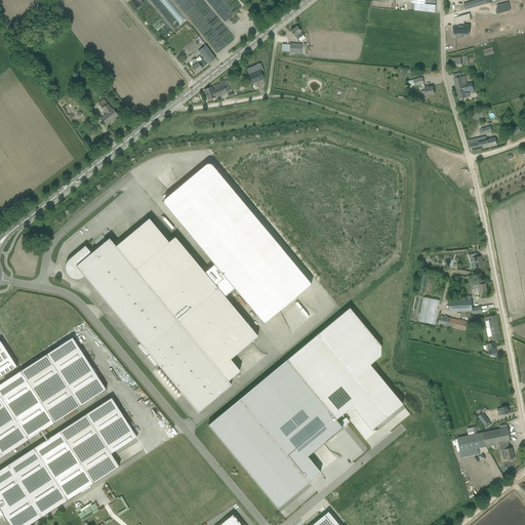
[(411,0),(411,3),(415,3),(414,10),(430,12),(435,12),(436,5),(436,1),(431,0),(430,0),(429,0),(428,0),(411,0)]
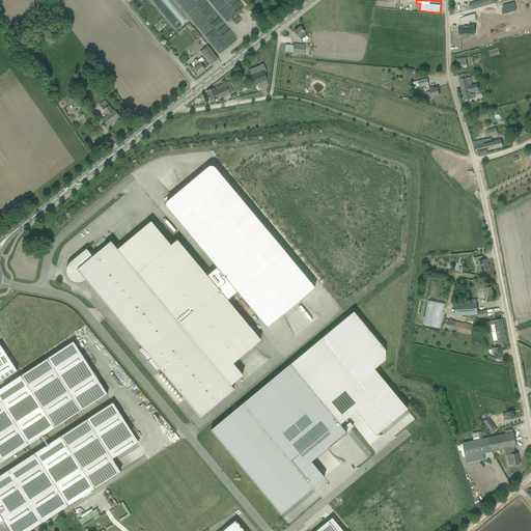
[(504,1),(503,0),(482,0),(469,4),(471,10),(504,1)]
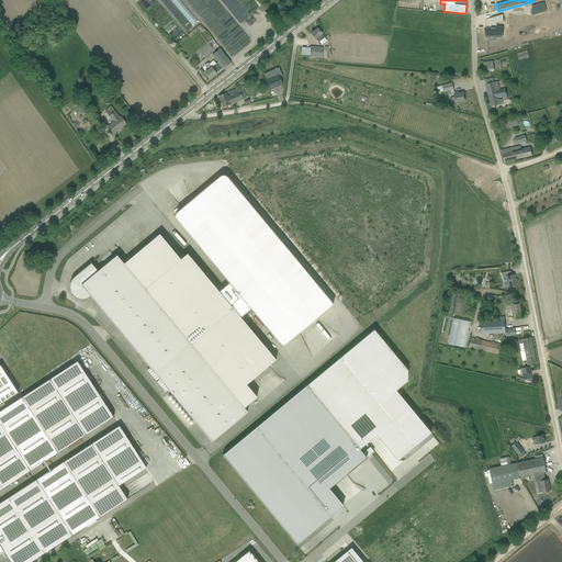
[(529,12),(530,17),(544,12),(542,3),(530,7),(531,11),(529,12)]
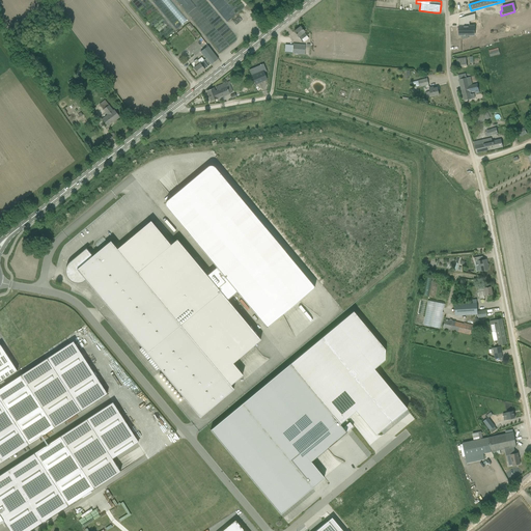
[(459,27),(459,31),(459,35),(475,35),(475,26),(470,26),(470,22),(475,20),(475,14),(466,17),(466,27),(459,27)]
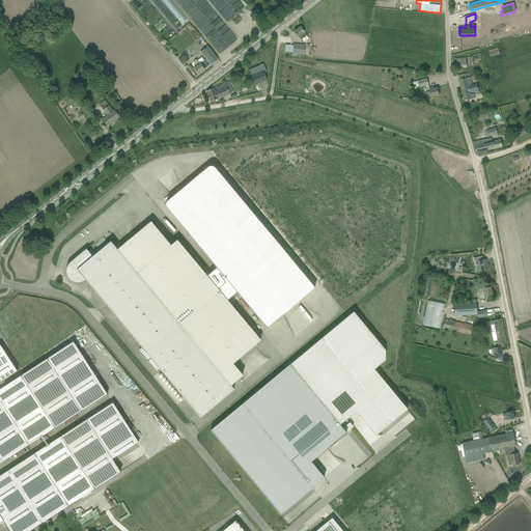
[(305,32),(303,31),(300,27),(294,32),(301,40),(302,39),(303,42),(305,42),(309,38),(307,36),(304,33),(305,32)]
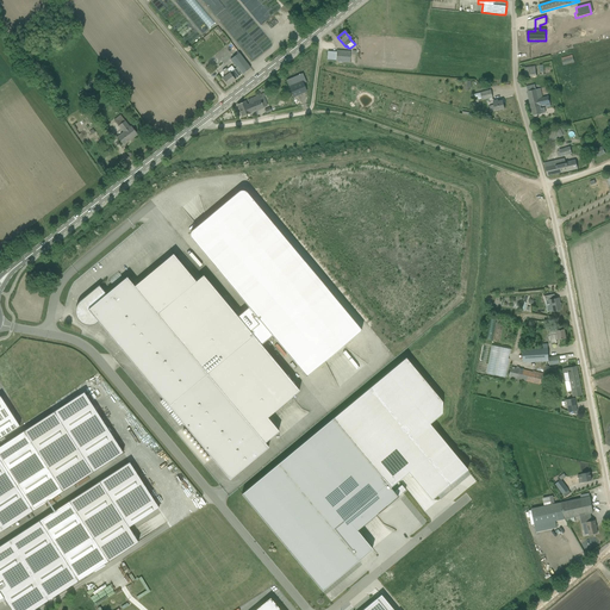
[(350,51),(336,50),(336,62),(350,63),(350,51)]
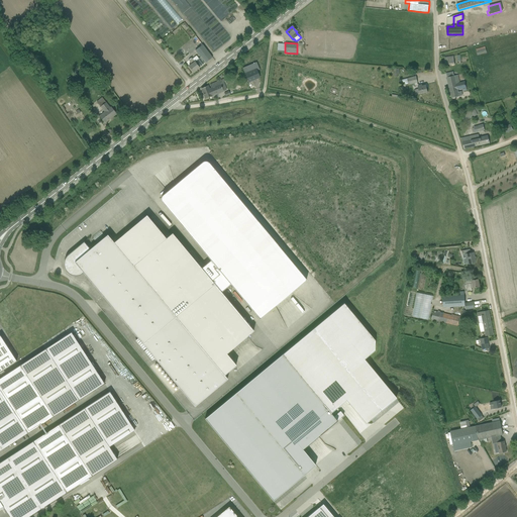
[(195,50),(201,58),(202,60),(205,63),(205,64),(212,58),(203,44),(195,50)]
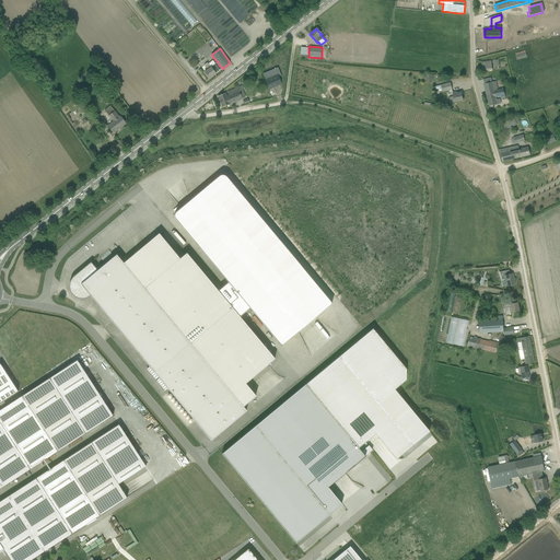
[(222,68),(219,65),(218,62),(211,67),(208,62),(203,66),(208,70),(205,72),(209,79),(216,73),(222,68)]
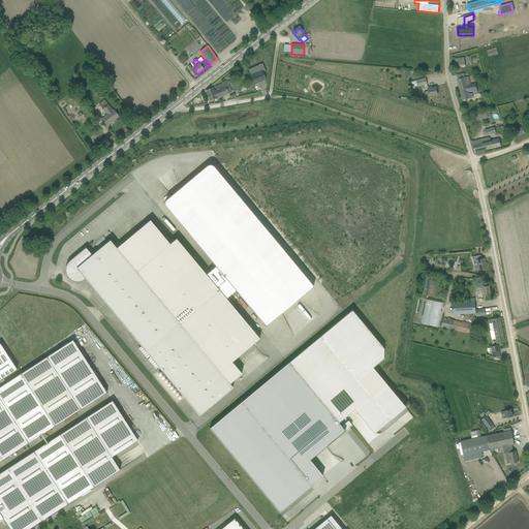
[(251,75),(254,85),(266,80),(262,71),(251,75)]
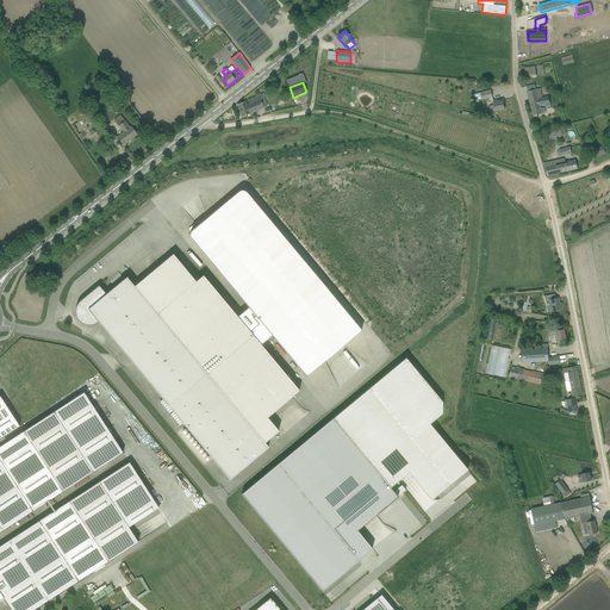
[(541,88),(536,89),(528,92),(533,116),(542,113),(541,106),(545,105),(546,109),(551,107),(548,97),(543,98),(541,89),(541,88)]
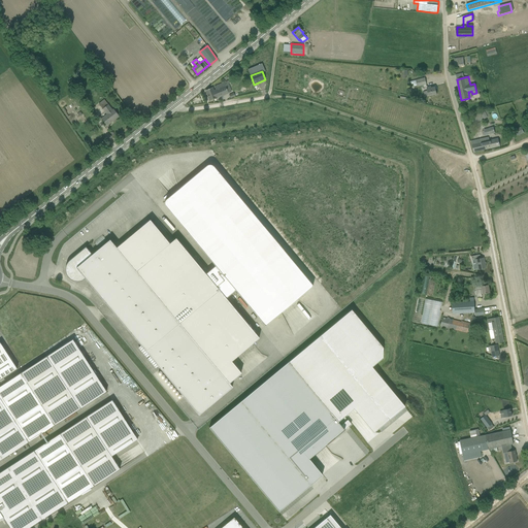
[(425,78),(416,80),(410,81),(411,85),(414,85),(414,87),(418,86),(418,87),(426,85),(425,78)]
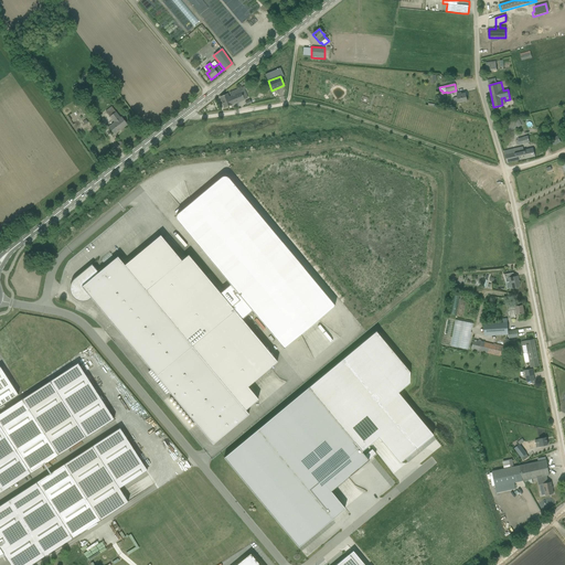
[(244,99),(248,98),(244,89),(246,89),(245,86),(244,86),(230,93),(231,96),(228,97),(227,94),(220,97),(224,108),(232,105),(244,99)]
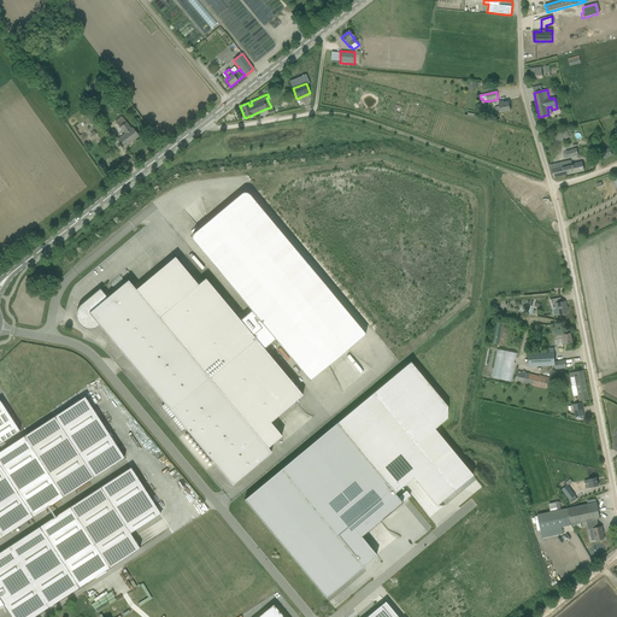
[(499,106),(495,107),(497,112),(501,111),(501,112),(510,110),(509,103),(504,103),(504,101),(499,103),(499,106)]
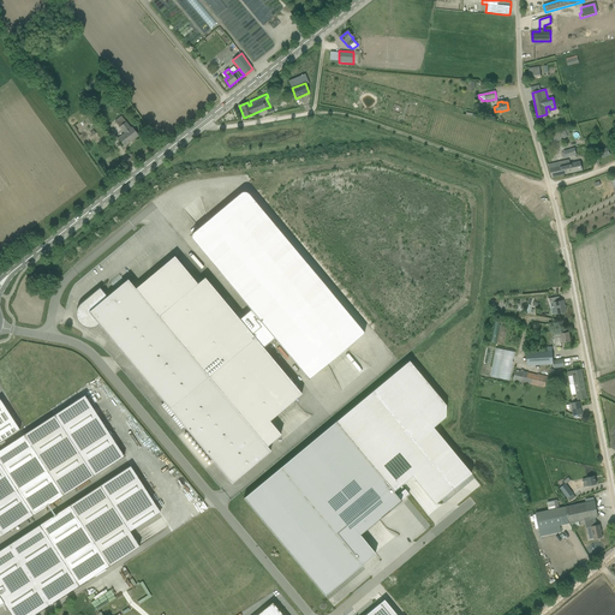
[(138,136),(132,127),(131,127),(121,115),(114,121),(124,133),(118,138),(124,145),(131,141),(138,136)]
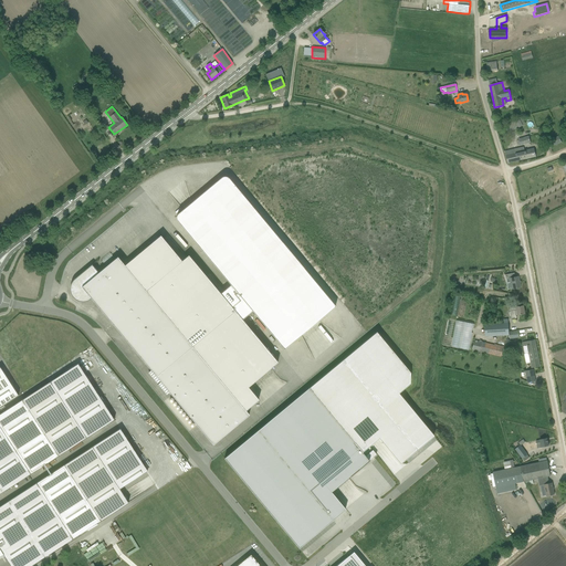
[(551,148),(562,143),(558,136),(547,142),(551,148)]
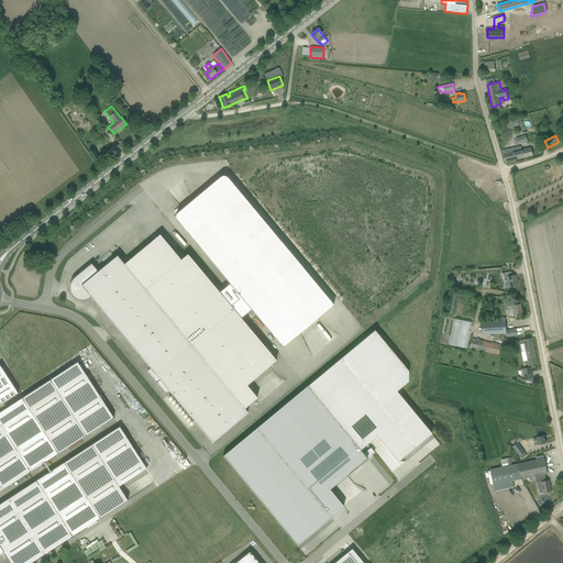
[(533,155),(531,147),(521,150),(521,146),(503,151),(506,162),(533,155)]
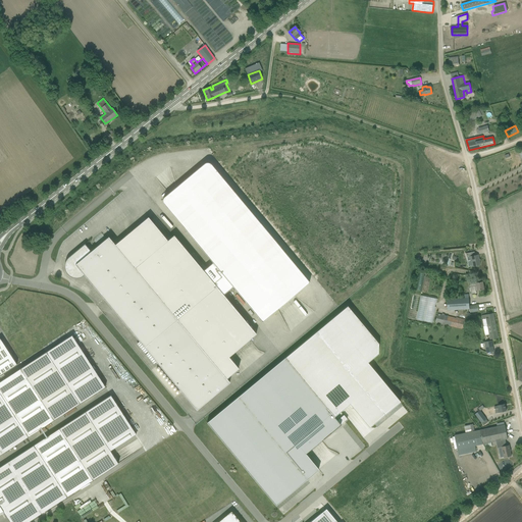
[(310,282),(280,248),(260,223),(211,165),(210,163),(208,163),(206,163),(204,164),(164,197),(163,199),(163,201),(163,203),(164,204),(213,263),(203,270),(223,295),(232,288),(262,322),(310,282)]
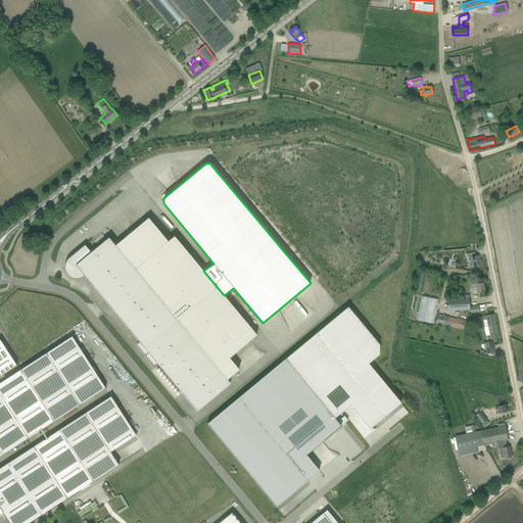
[(67,275),(68,276),(69,276),(69,277),(70,277),(72,278),(73,278),(74,279),(75,279),(76,279),(77,279),(78,279),(79,279),(80,278),(81,278),(82,278),(83,277),(84,277),(85,276),(147,352),(197,411),(230,383),(227,380),(239,370),(229,358),(256,335),(224,295),(203,271),(175,236),(168,241),(148,218),(115,245),(108,237),(96,248),(91,252),(85,244),(69,257),(68,258),(67,258),(67,259),(66,260),(66,262),(65,263),(65,264),(64,265),(64,266),(64,267),(64,268),(64,269),(65,270),(65,271),(65,272),(66,273),(66,274),(67,274),(67,275)]
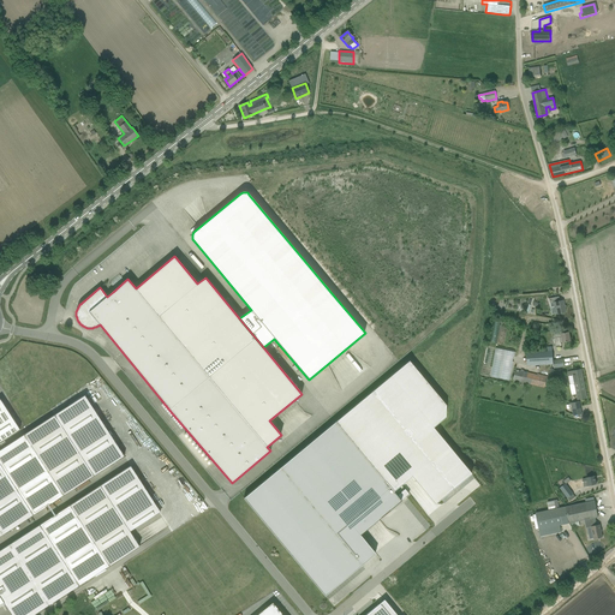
[(556,314),(565,312),(562,300),(560,302),(559,297),(548,299),(549,304),(554,303),(554,306),(551,308),(550,309),(551,314),(553,315),(555,314),(556,314)]
